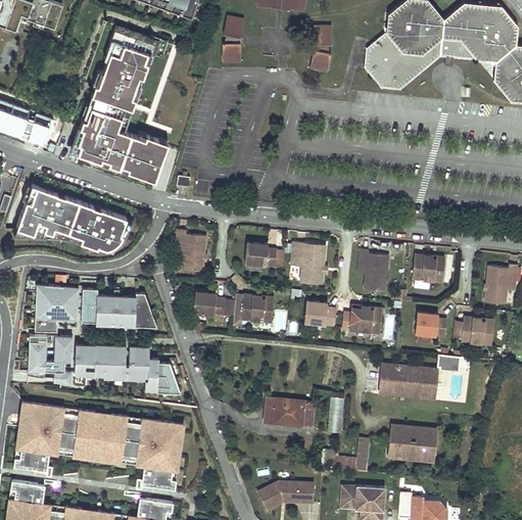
[(64,5),(49,0),(0,0),(0,26),(17,34),(24,17),(55,30),(64,5)]
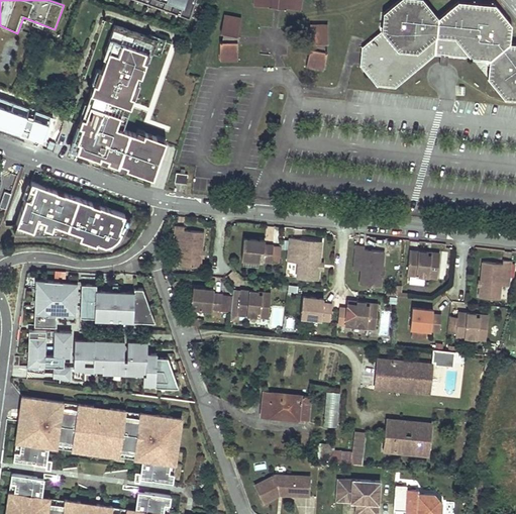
[(142,0),(189,17),(195,0),(142,0)]
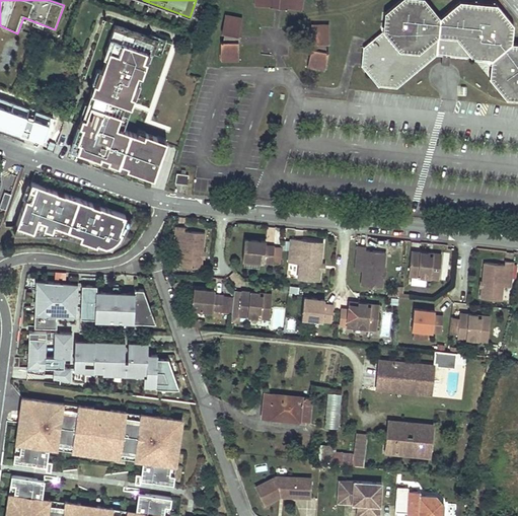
[(255,0),(256,8),(279,8),(301,13),(303,0),(255,0)]
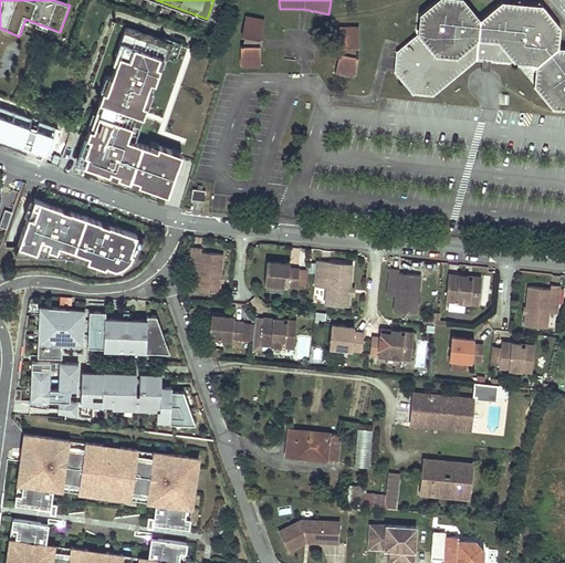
[(397,54),(395,73),(414,96),(433,98),(475,62),(536,69),(534,87),(553,110),(564,111),(564,49),(560,49),(561,29),(542,7),(502,3),(481,21),(463,0),(439,0),(420,17),(419,37),(397,54)]
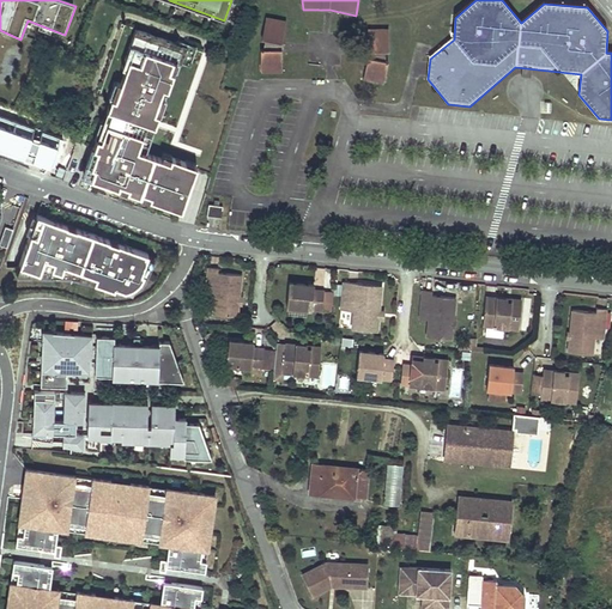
[(288,25),(266,20),(261,46),(261,73),(283,73),(283,49),(288,25)]
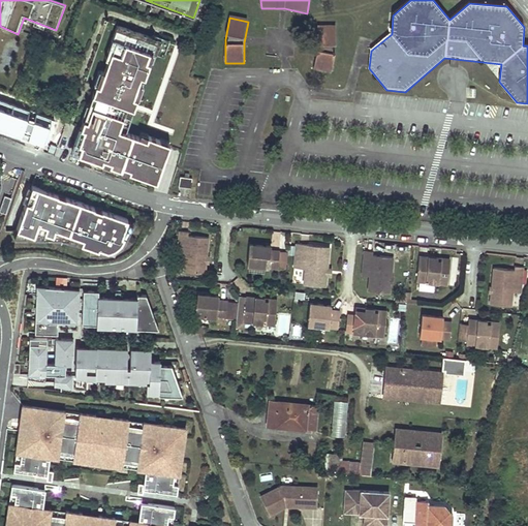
[(163,40),(154,37),(118,25),(113,40),(120,43),(116,54),(112,53),(109,61),(104,73),(100,87),(96,86),(89,107),(92,109),(88,122),(84,121),(72,154),(87,159),(89,155),(103,160),(112,163),(110,166),(122,171),(123,167),(130,171),(129,174),(157,183),(169,149),(158,146),(160,142),(149,137),(148,142),(140,138),(126,133),(119,131),(124,117),(131,119),(137,100),(134,99),(136,92),(142,78),(146,80),(151,64),(147,63),(150,54),(157,56),(163,40)]
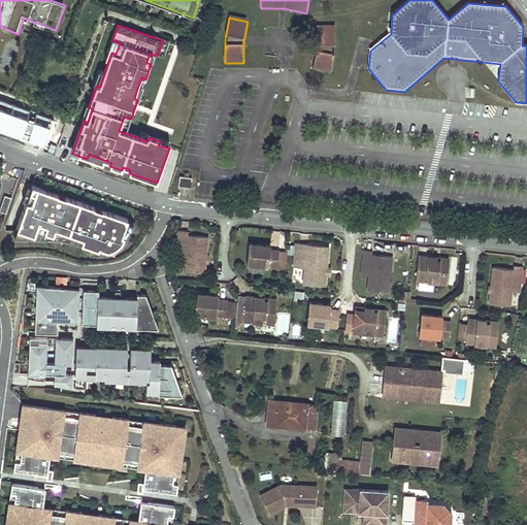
[(335,28),(317,28),(317,50),(314,70),(325,72),(326,68),(332,68),(335,55),(332,55),(333,45),(335,45),(335,28)]
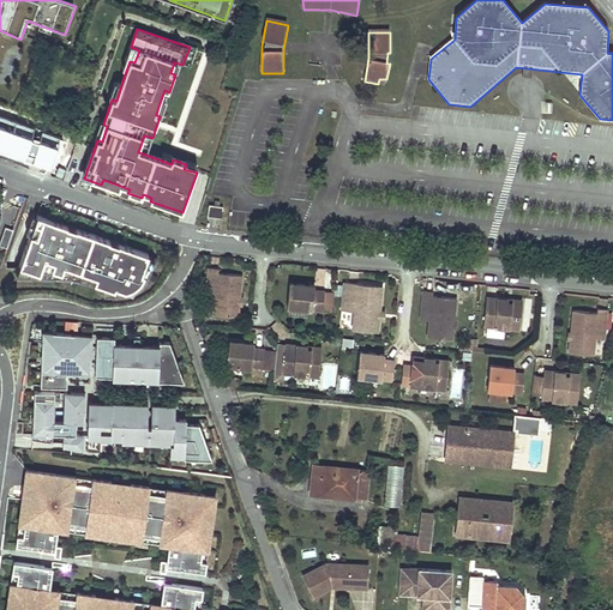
[(179,43),(190,47),(182,65),(174,62),(170,73),(175,74),(179,76),(180,72),(190,74),(199,47),(180,40),(179,43)]
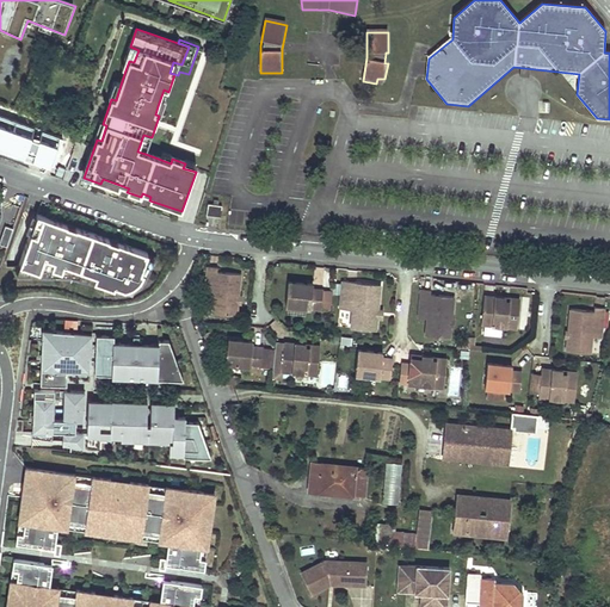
[(122,69),(125,70),(129,61),(134,62),(139,50),(130,47),(122,69)]
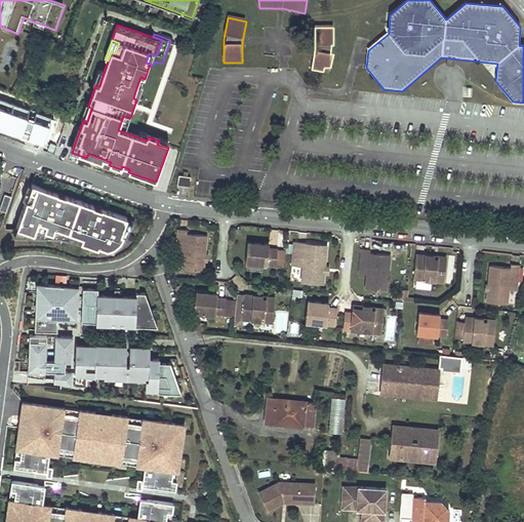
[(93,84),(95,85),(99,86),(104,73),(98,71),(93,84)]
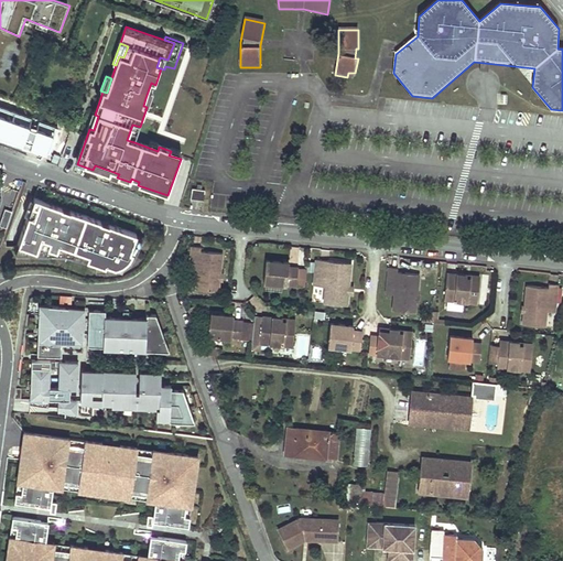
[(145,98),(150,99),(155,85),(151,83),(145,98)]
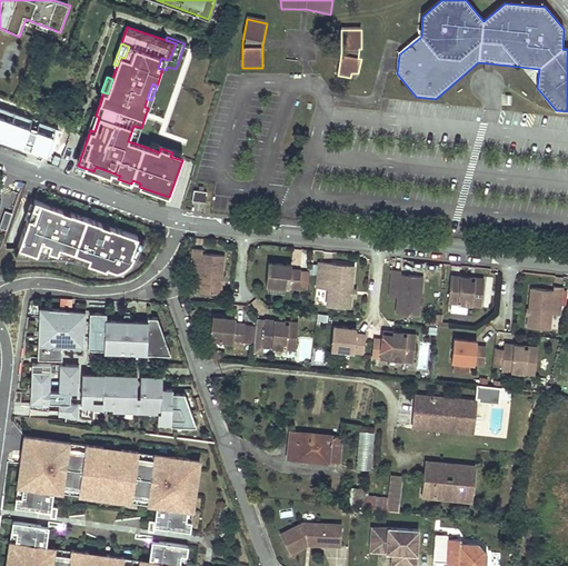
[(2,90),(0,97),(0,98),(11,102),(15,95),(2,90)]
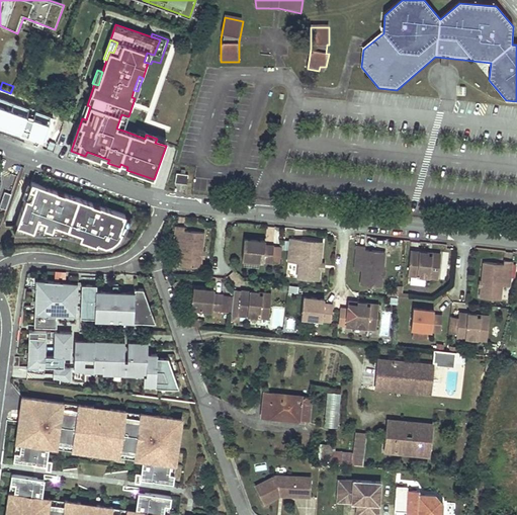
[(0,91),(0,105),(29,117),(33,105),(0,91)]
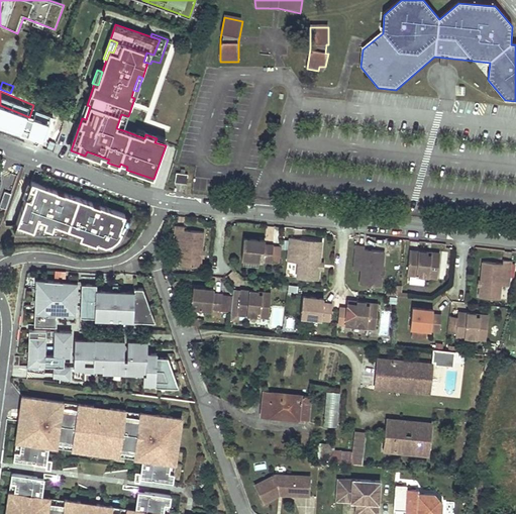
[(80,117),(82,118),(86,119),(90,106),(87,105),(85,104),(80,117)]
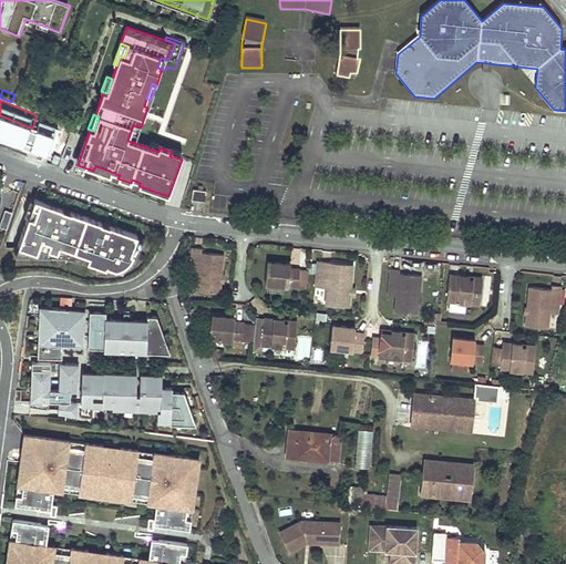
[(135,143),(141,127),(133,125),(127,141),(135,143)]
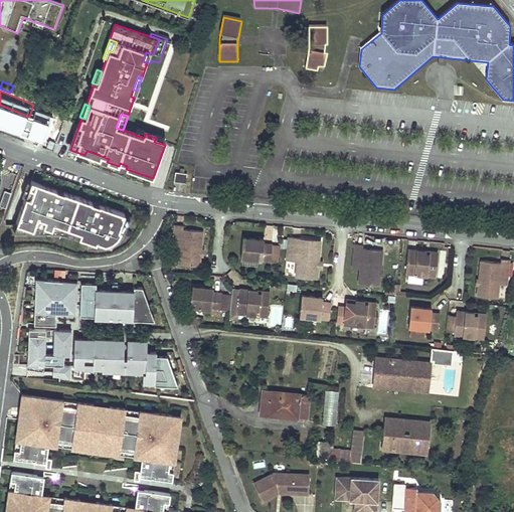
[(107,164),(107,162),(109,159),(101,156),(87,151),(84,155),(100,160),(99,162),(107,164)]
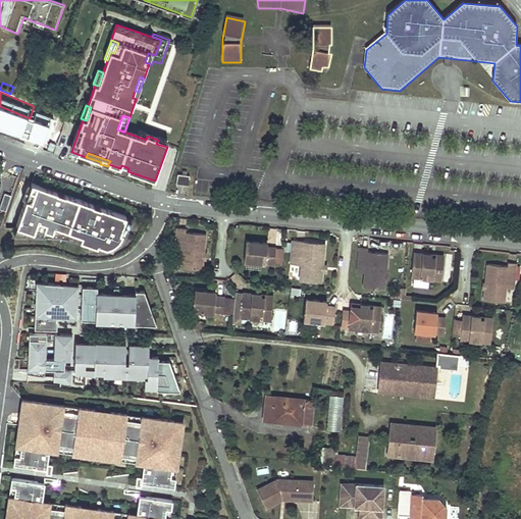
[(178,176),(177,186),(191,188),(192,183),(190,183),(191,178),(187,177),(187,173),(183,173),(183,176),(178,176)]
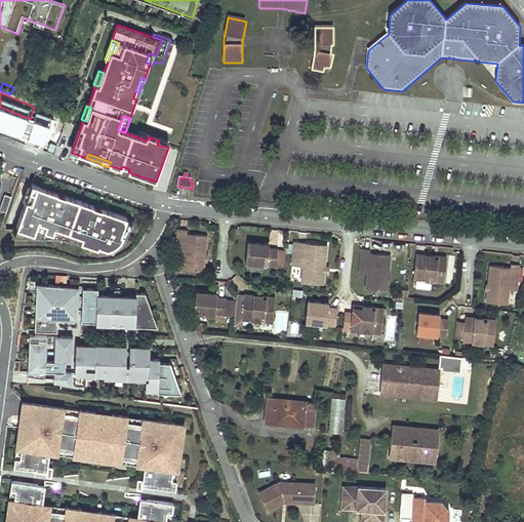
[(32,186),(17,229),(35,235),(36,229),(53,234),(55,229),(83,238),(81,242),(89,245),(98,248),(98,246),(104,248),(108,249),(113,247),(116,246),(120,243),(123,239),(124,236),(121,235),(126,221),(127,218),(32,186)]
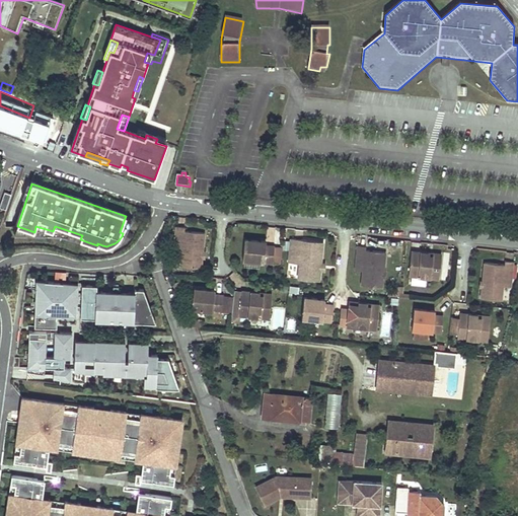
[(12,197),(5,195),(0,208),(0,209),(6,212),(12,197)]
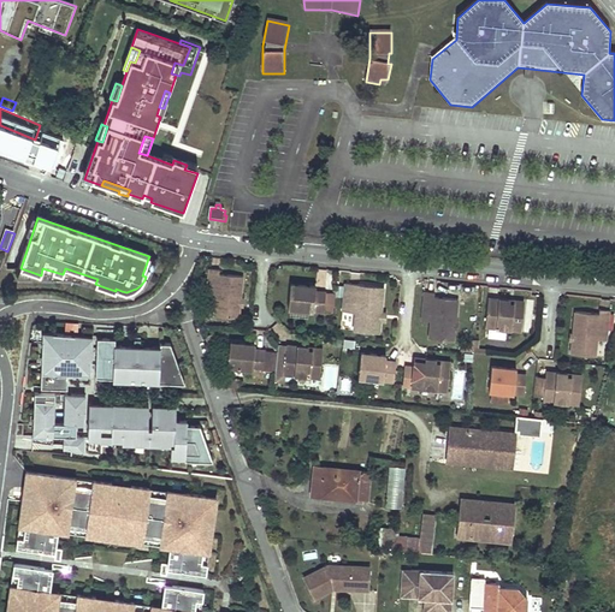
[(116,291),(105,287),(106,297),(125,295),(130,295),(135,292),(139,290),(143,286),(146,283),(155,262),(148,259),(142,275),(146,277),(145,280),(141,285),(136,289),(132,290),(126,292),(122,291),(116,289),(116,291)]
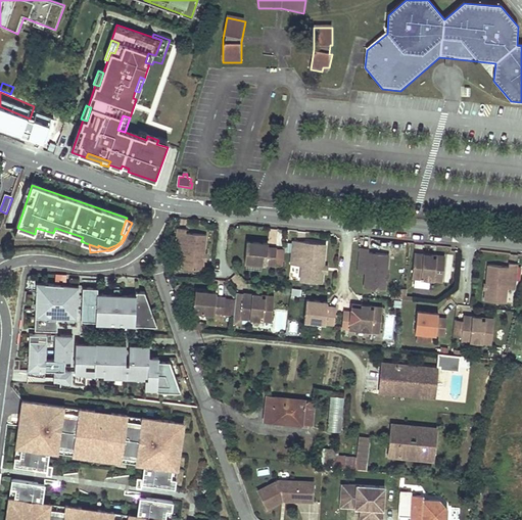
[(35,234),(17,228),(14,236),(35,236),(50,236),(54,236),(58,236),(61,237),(65,238),(81,241),(83,237),(55,228),(53,233),(36,228),(35,234)]
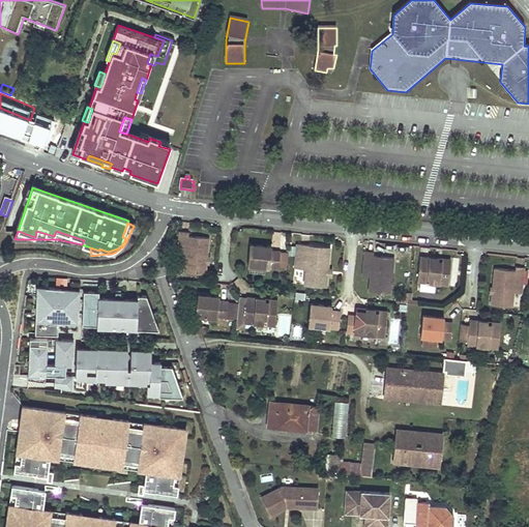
[(188,234),(181,233),(179,251),(186,252),(185,259),(183,274),(204,276),(205,266),(206,261),(209,240),(188,238),(188,234)]
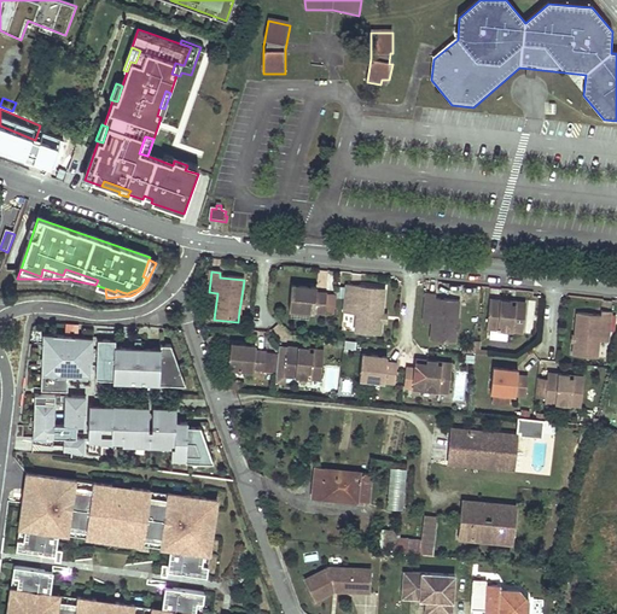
[(359,288),(351,288),(348,308),(358,309),(356,316),(354,334),(378,337),(379,326),(380,319),(383,296),(359,293),(359,288)]
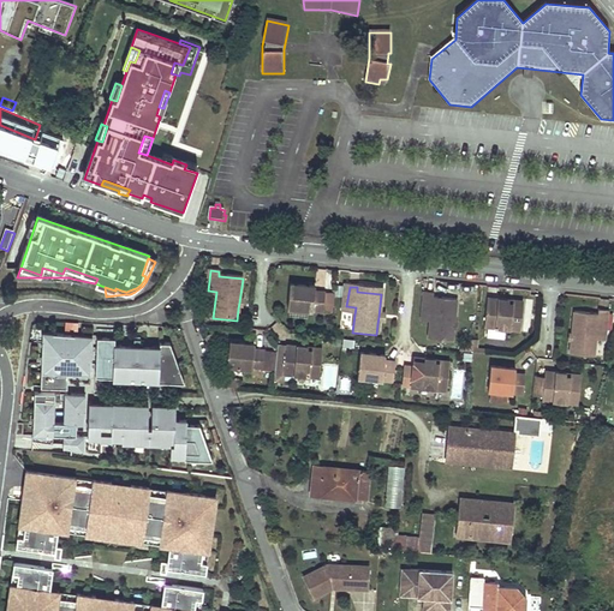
[(314,291),(290,288),(286,312),(322,316),(325,295),(314,294),(314,291)]
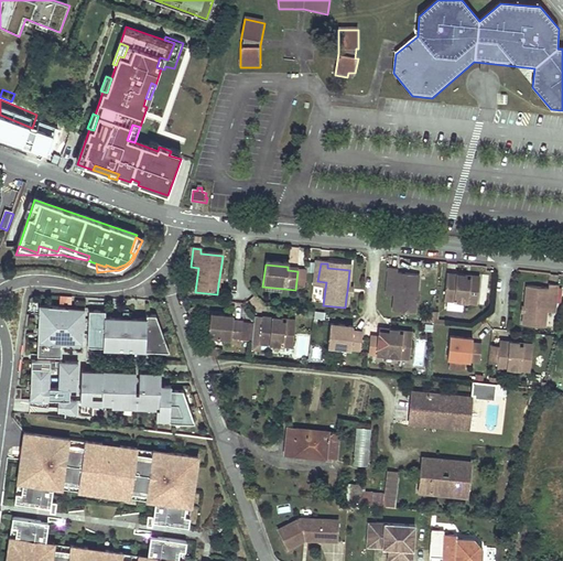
[(397,272),(388,272),(386,290),(394,291),(393,298),(391,315),(414,317),(415,306),(415,300),(418,279),(397,277),(397,272)]
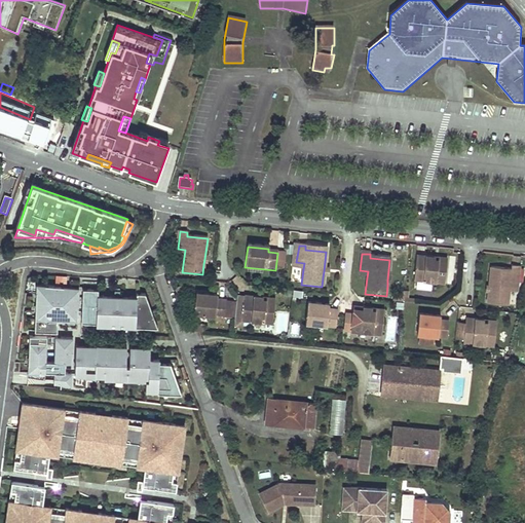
[(434,260),(417,258),(414,283),(446,286),(448,261),(439,260),(439,262),(434,262),(434,260)]
